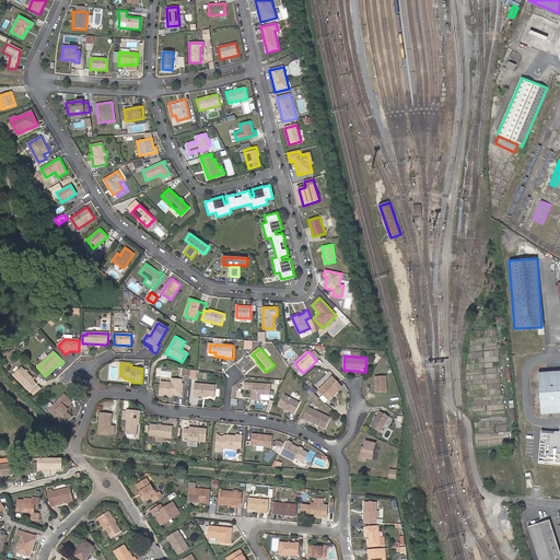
[(21,368),(13,375),(30,392),(37,384),(21,368)]
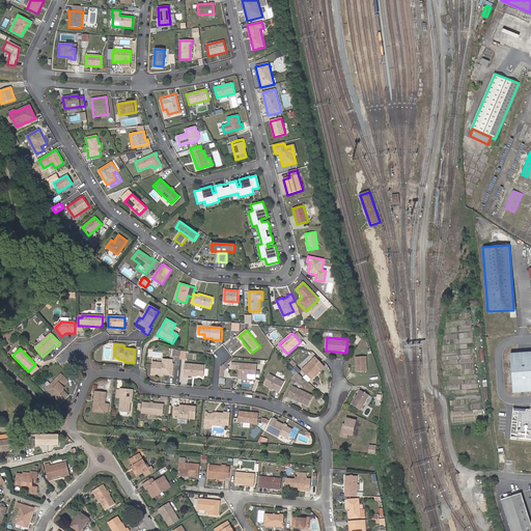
[(530,352),(510,354),(513,392),(530,391),(530,352)]
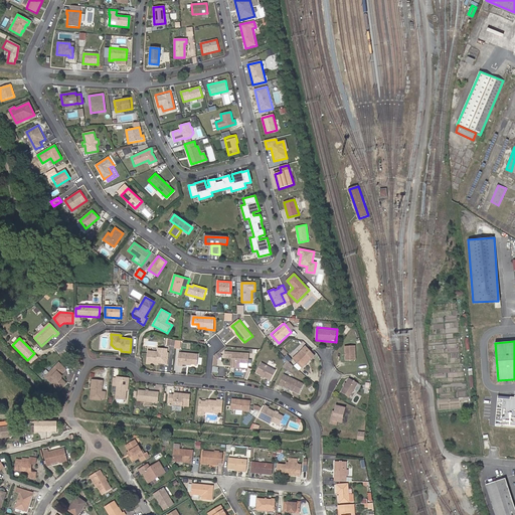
[(345,345),(345,360),(356,360),(357,345),(345,345)]
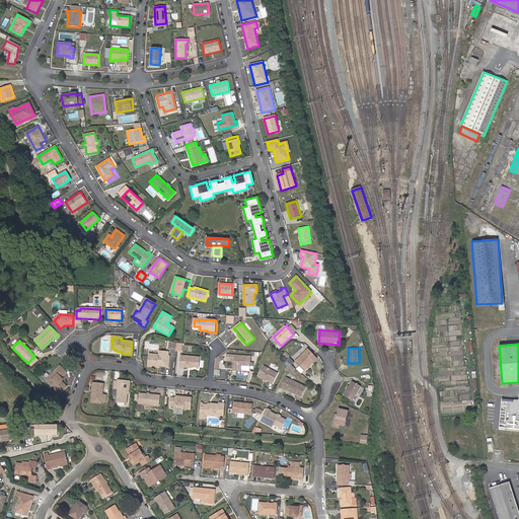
[(308,349),(296,362),(305,371),(317,358),(308,349)]
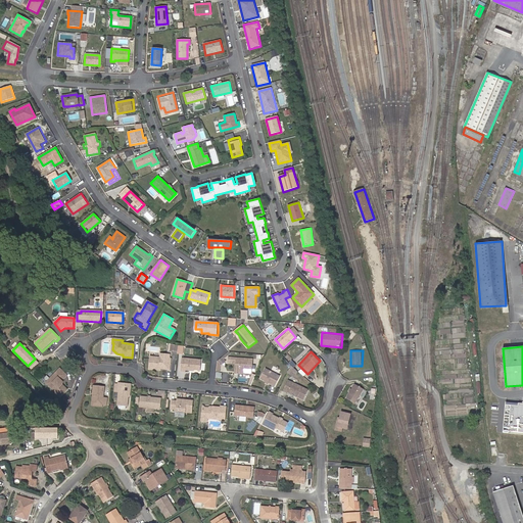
[(159,358),(150,357),(149,370),(157,371),(157,369),(160,369),(164,370),(168,369),(169,359),(170,355),(159,354),(159,358)]
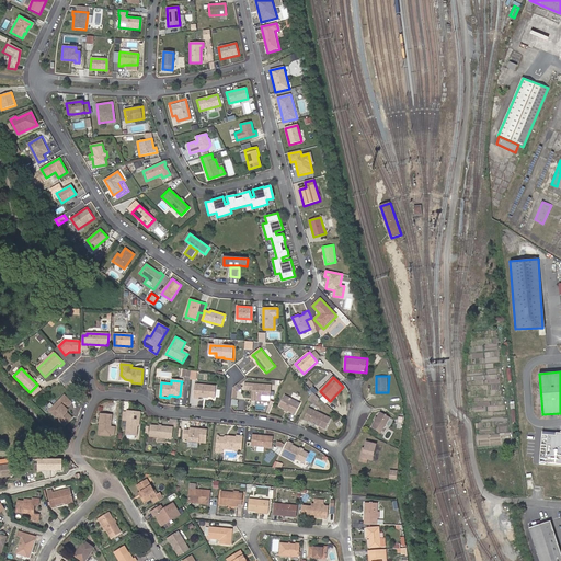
[(239,384),(233,388),(238,392),(243,388),(240,386),(239,384)]
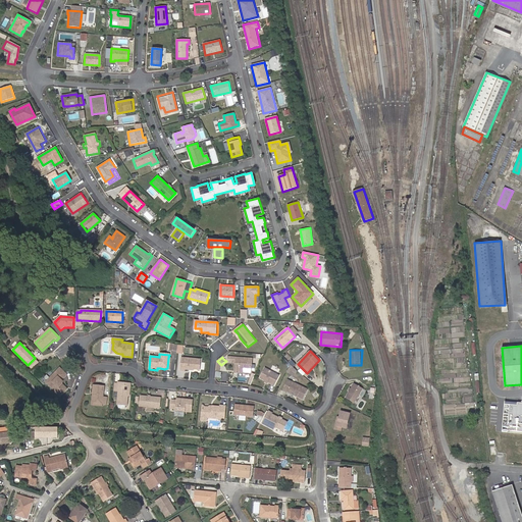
[(253,359),(238,358),(229,357),(229,362),(237,363),(237,370),(252,371),(253,359)]
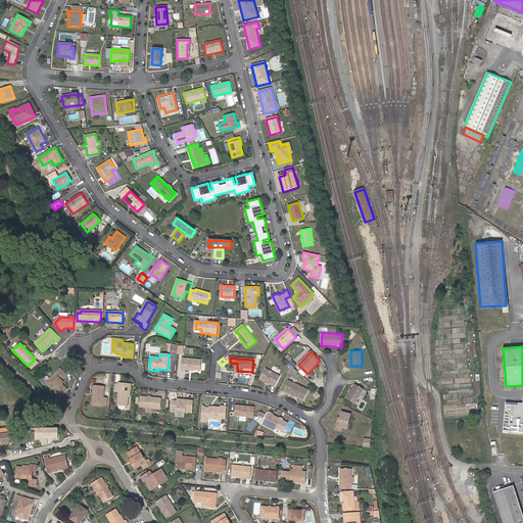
[(201,361),(182,359),(181,371),(185,372),(185,370),(190,371),(190,369),(200,370),(201,361)]
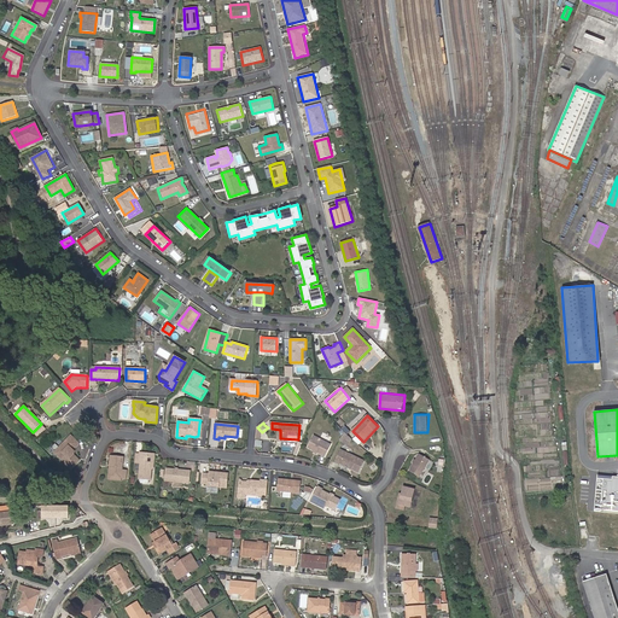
[(348,435),(345,432),(340,442),(348,444),(351,437),(348,435)]
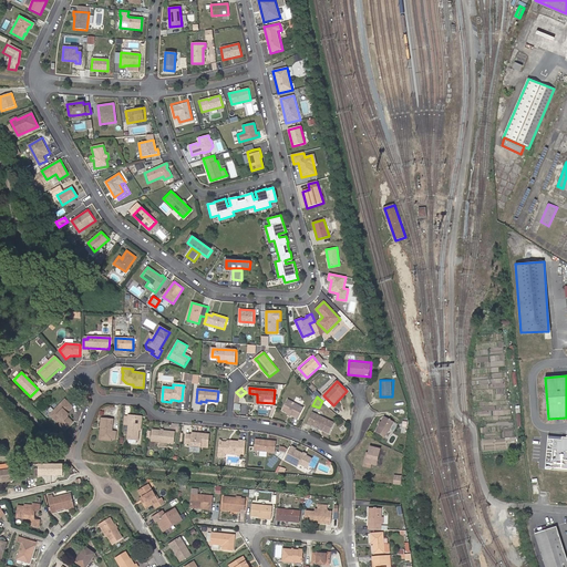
[(305,409),(288,400),(284,411),(289,414),(292,415),(299,419),(305,409)]
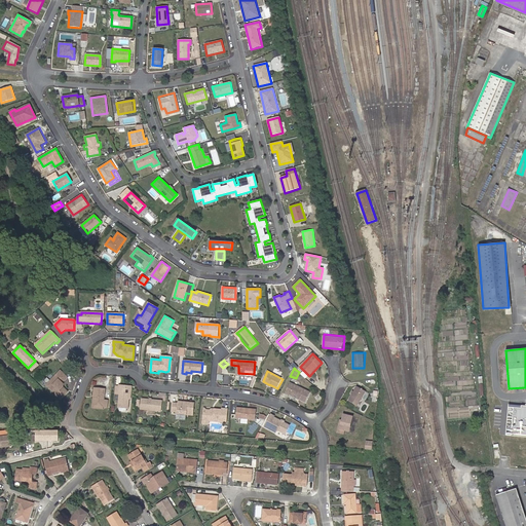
[(61,372),(49,383),(49,389),(61,400),(67,393),(62,387),(62,386),(68,379),(61,372)]
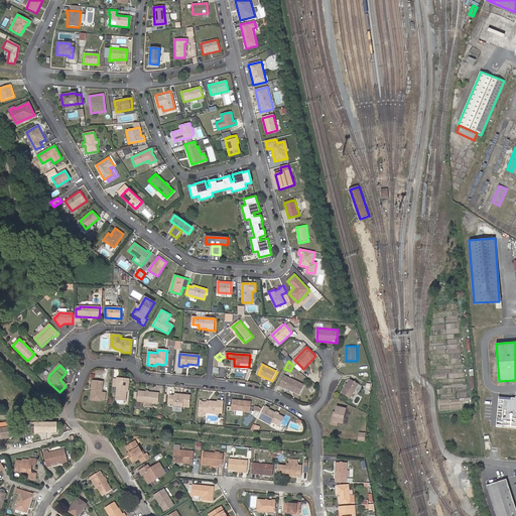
[(285,375),(280,386),(284,388),(285,387),(300,395),(305,385),(285,375)]
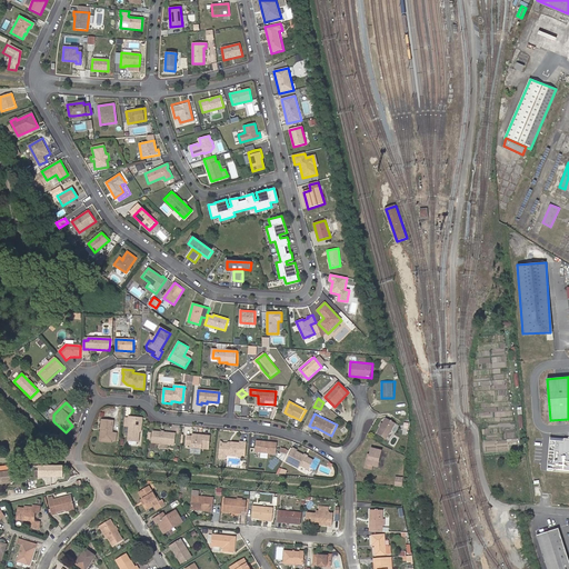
[(388,439),(396,422),(385,417),(377,433),(388,439)]
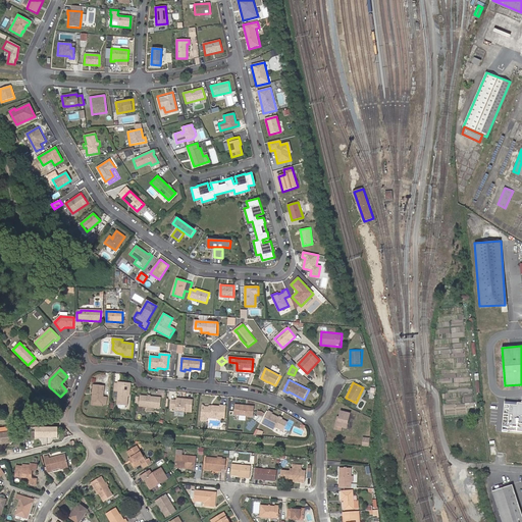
[(119,385),(129,386),(128,396),(129,396),(132,384),(118,383),(118,384),(119,384),(119,385)]
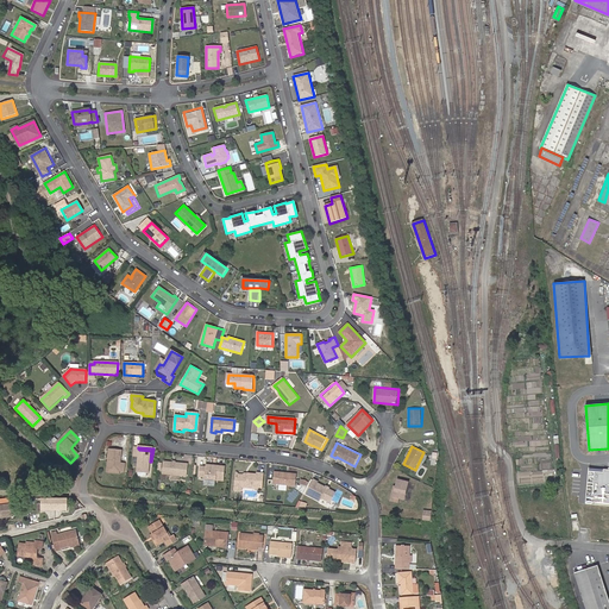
[(110,449),(108,459),(111,459),(110,468),(112,471),(120,472),(125,472),(126,464),(121,464),(123,450),(110,449)]
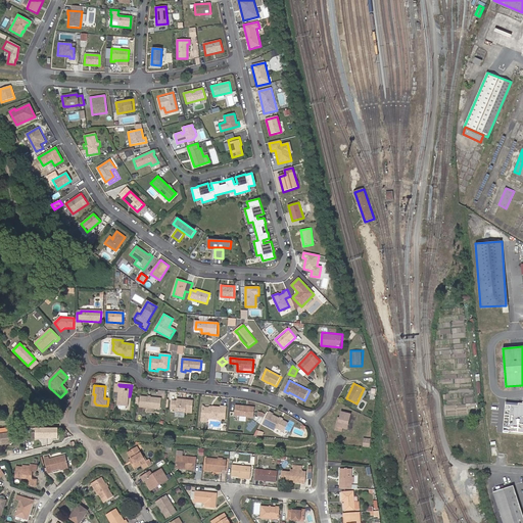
[(119,385),(115,385),(115,392),(119,393),(117,406),(128,407),(129,396),(130,387),(120,386),(120,385),(119,385)]
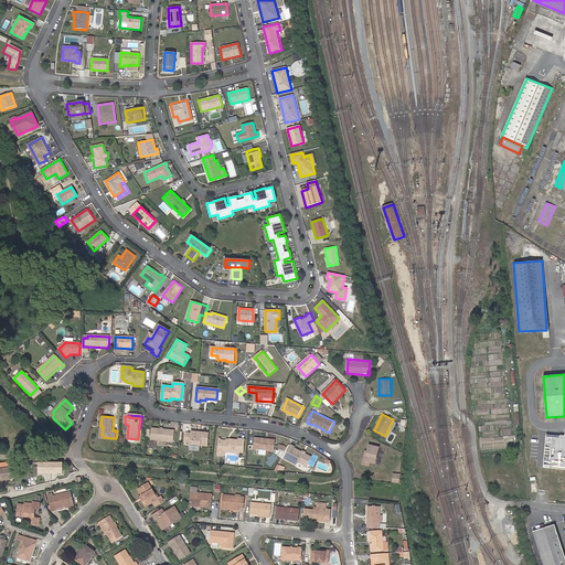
[(103,426),(100,426),(99,438),(112,439),(112,438),(104,437),(102,434),(103,426)]
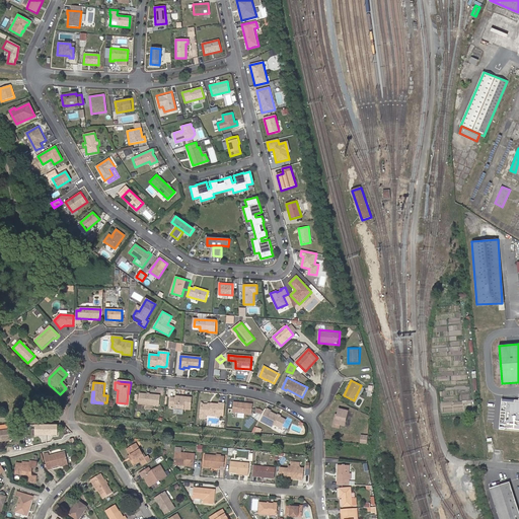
[(161,396),(140,394),(139,404),(160,406),(161,396)]
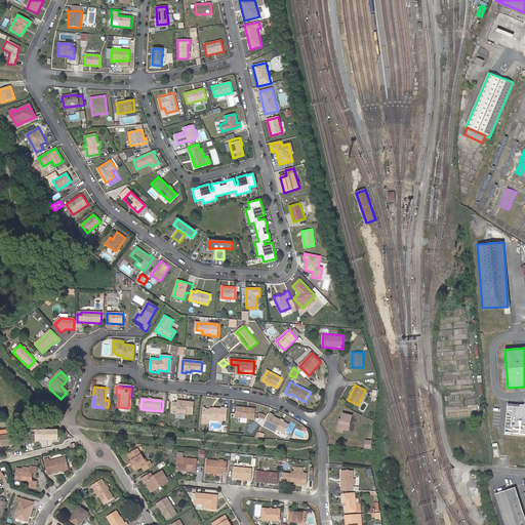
[(178,403),(173,402),(172,412),(177,412),(177,414),(194,415),(195,403),(178,401),(178,403)]
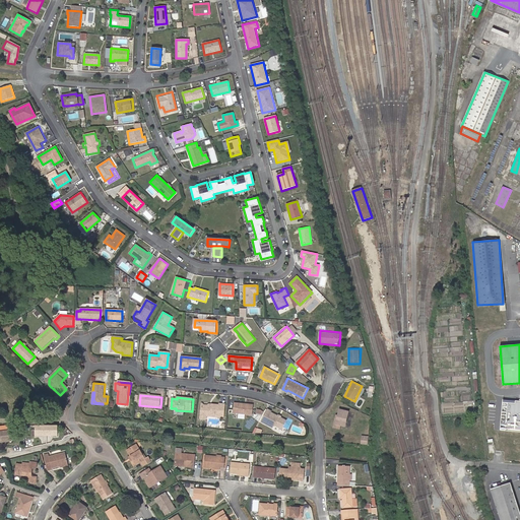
[(519,402),(504,401),(501,431),(519,432),(519,402)]
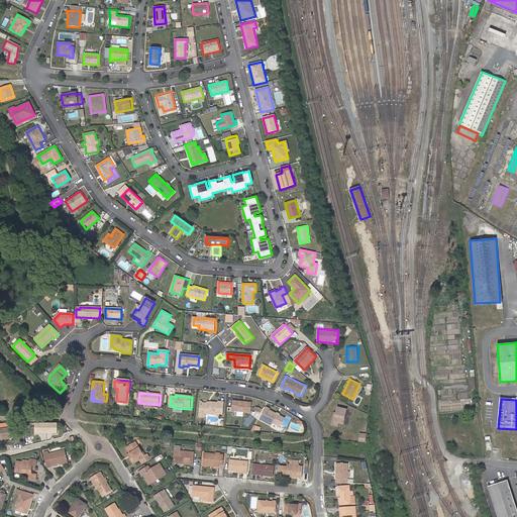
[(253,403),(239,402),(233,401),(232,411),(238,412),(252,413),(253,403)]
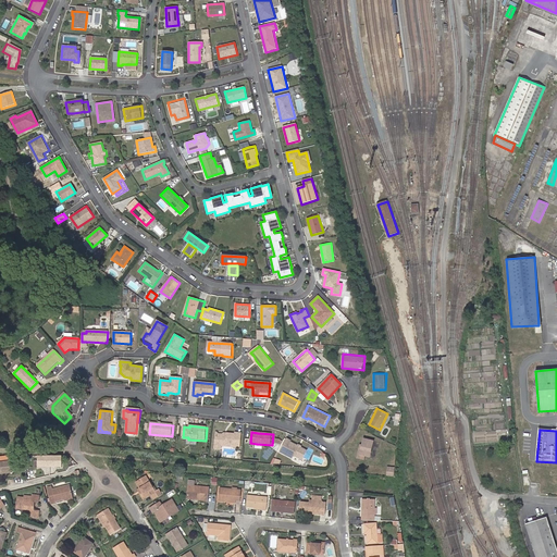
[(224,435),(218,434),(215,448),(222,449),(223,446),(240,448),(243,434),(237,433),(237,435),(229,434),(229,437),(225,436),(224,435)]
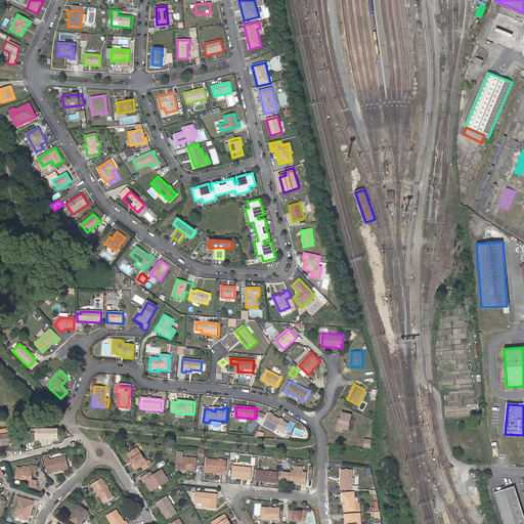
[(336,431),(343,432),(344,429),(348,430),(352,413),(341,411),(336,431)]
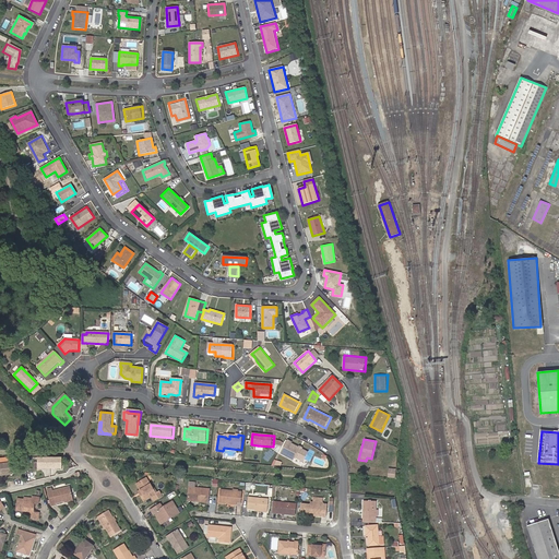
[(293,442),(289,440),(282,454),(294,461),(295,458),(304,462),(309,452),(293,443),(293,442)]
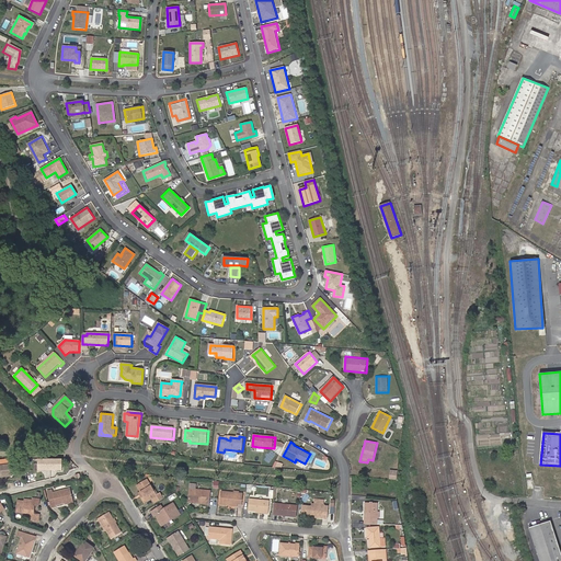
[(0,477),(12,476),(10,458),(0,459),(0,477)]
